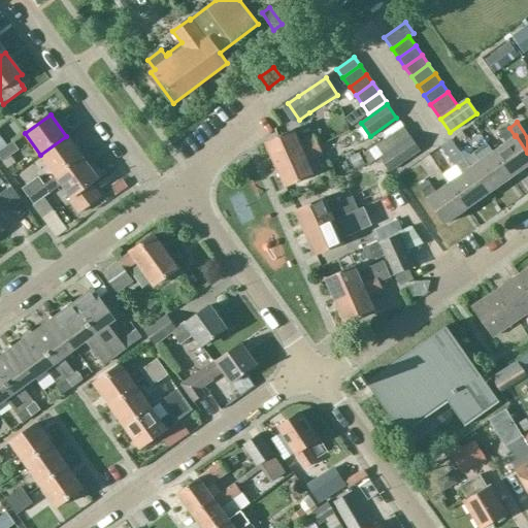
[(403,127),(363,155),(369,164),(381,157),(390,170),(419,151),(409,136),(403,127)]
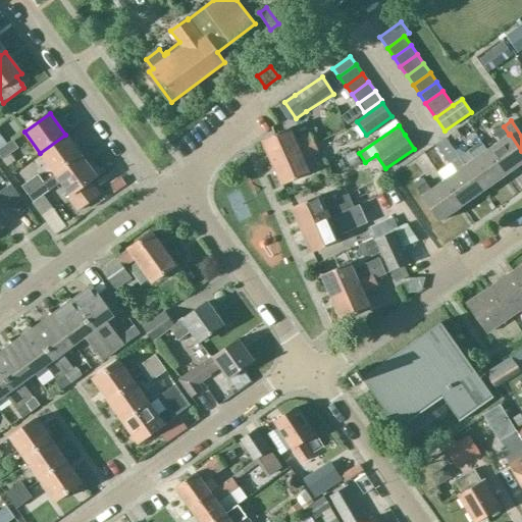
[(501,141),(487,150),(506,174),(521,162),(521,151),(510,134),(509,135),(504,126),(494,133),(501,141)]
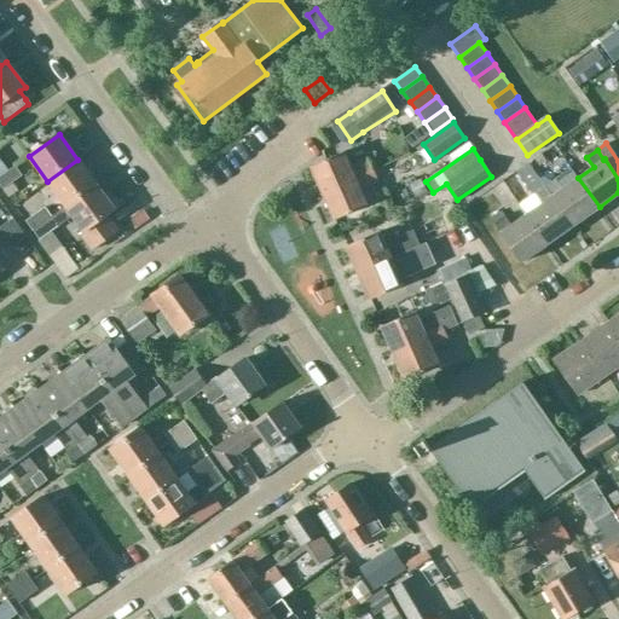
[(311,167),(323,194),(374,171),(369,161),(352,168),(345,151),(311,167)]
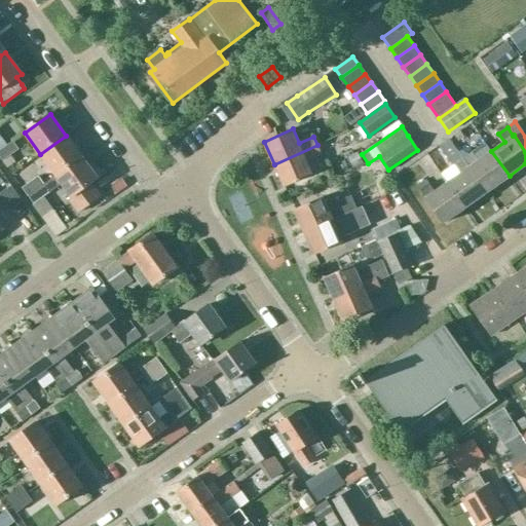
[(40,154),(55,176),(81,157),(66,136),(40,154)]
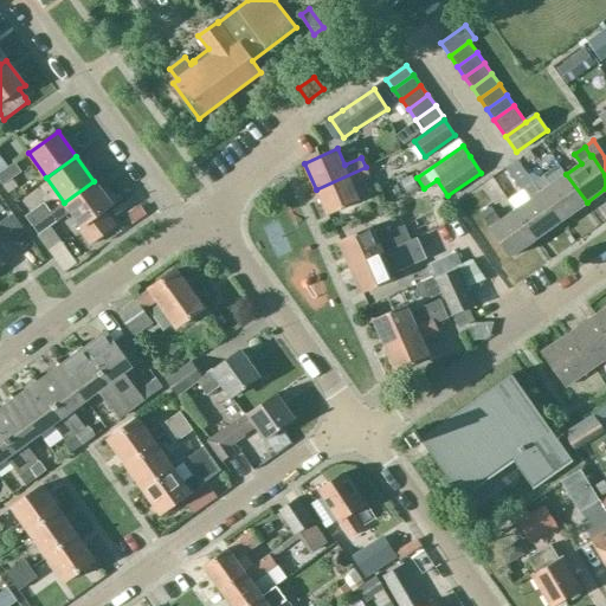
[(14,163),(0,173),(0,180),(4,186),(21,173),(14,163)]
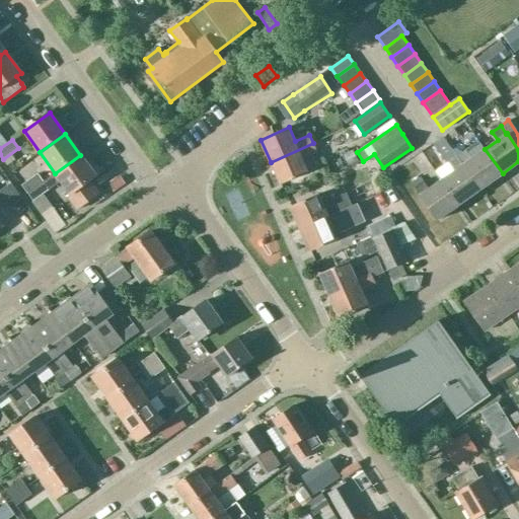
[(271,162),(280,183),(308,171),(302,158),(317,151),(313,143),(271,162)]
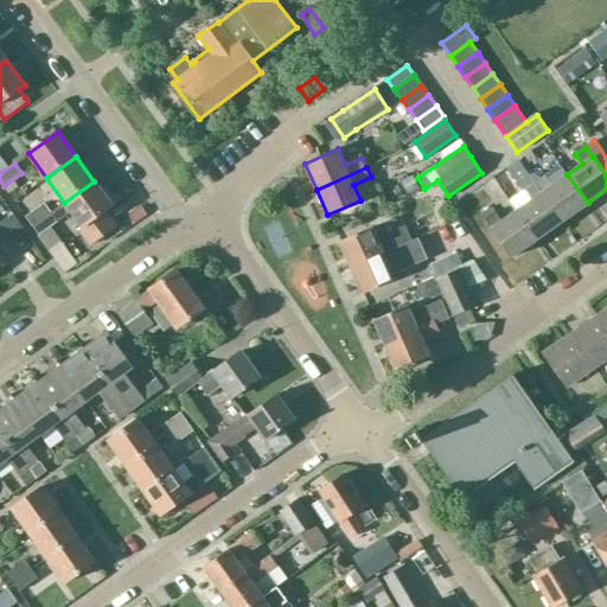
[(377,187),(393,205),(408,192),(394,174),(377,187)]
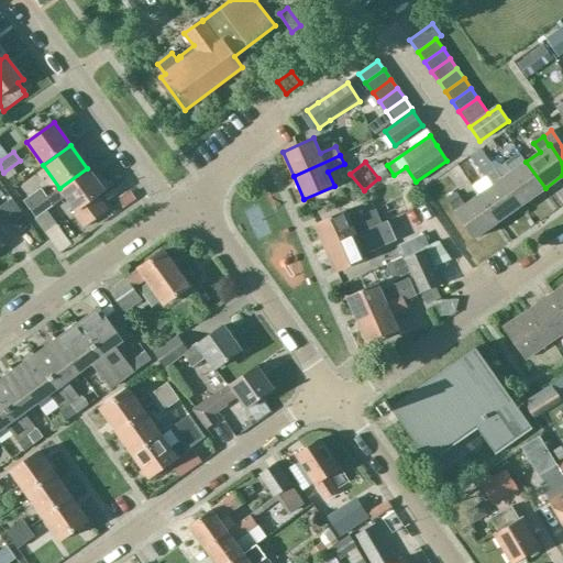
[(505,163),(496,169),(521,206),(545,188),(526,162),(511,172),(505,163)]
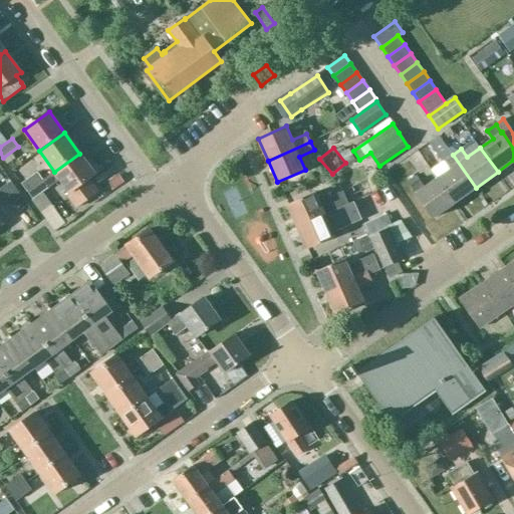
[(60,181),(68,192),(65,195),(75,209),(98,192),(88,179),(95,175),(79,154),(54,172),(54,173),(43,181),(42,180),(27,191),(33,200),(60,181)]
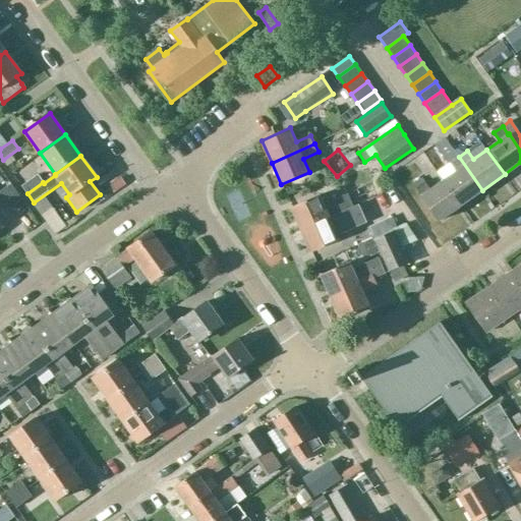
[(456,171),(444,180),(461,206),(482,190),(459,157),(450,163),(456,171)]
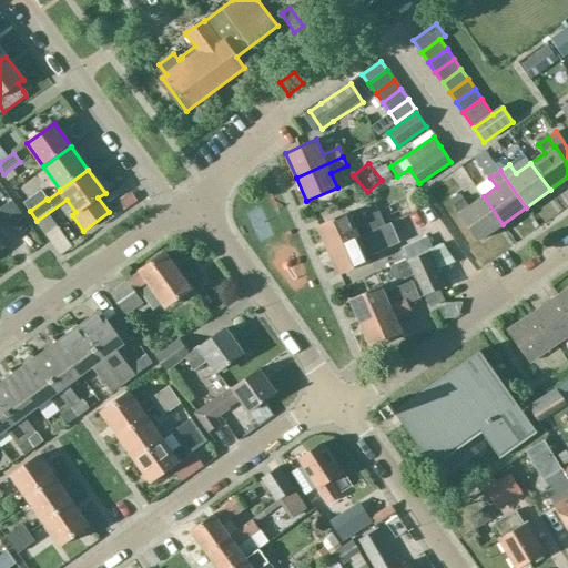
[(24,203),(30,211),(47,199),(41,191),(24,203)]
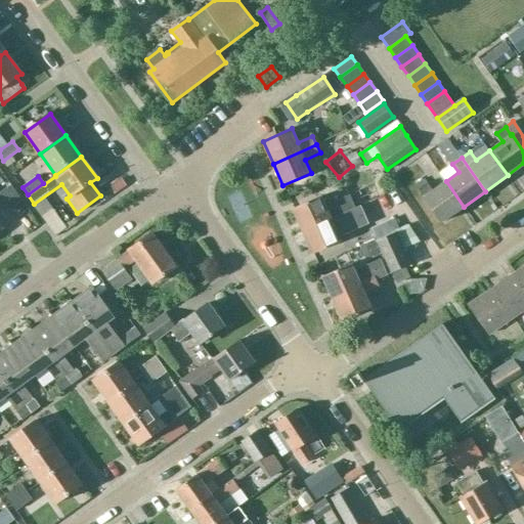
[(433,190),(427,182),(418,188),(425,198),(424,198),(441,222),(464,207),(446,181),(433,190)]
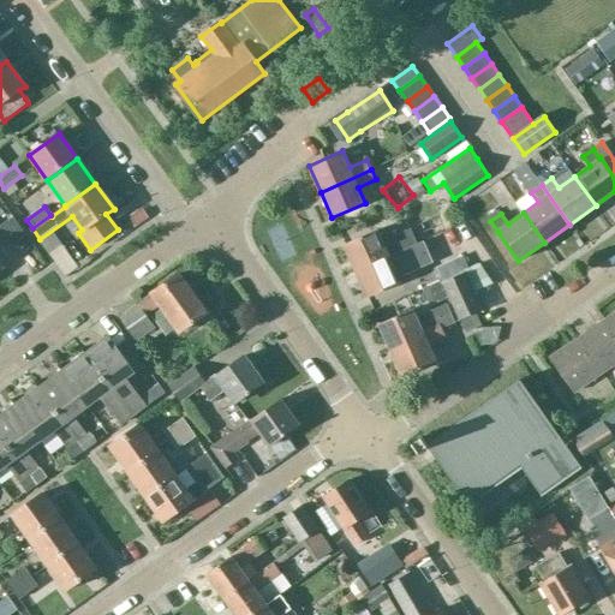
[(344,245),(356,272),(417,244),(411,228),(387,238),(388,242),(383,243),(377,230),(344,245)]
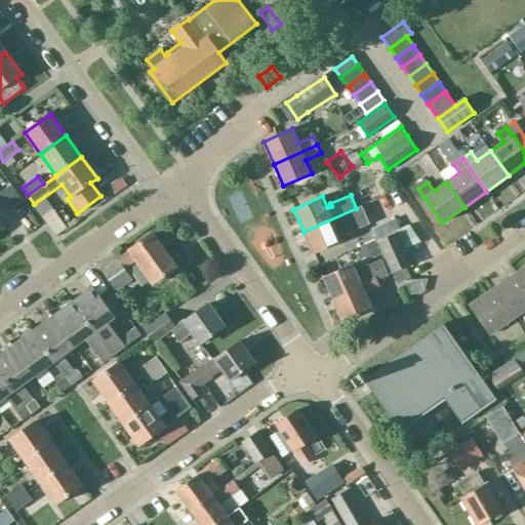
[(356,208),(304,232),(314,254),(342,241),(340,237),(369,225),(361,206),(356,208)]
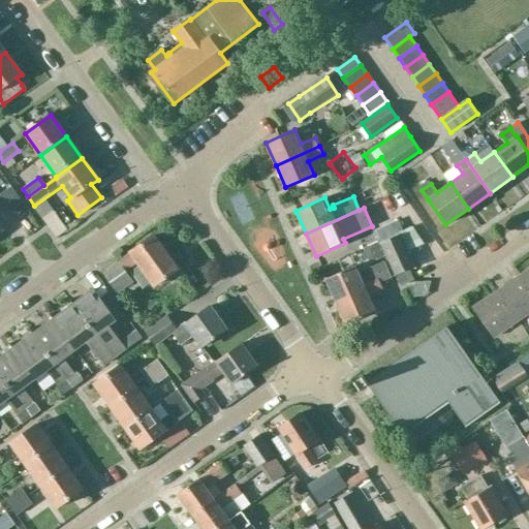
[(18,246),(25,240),(12,225),(5,231),(18,246)]
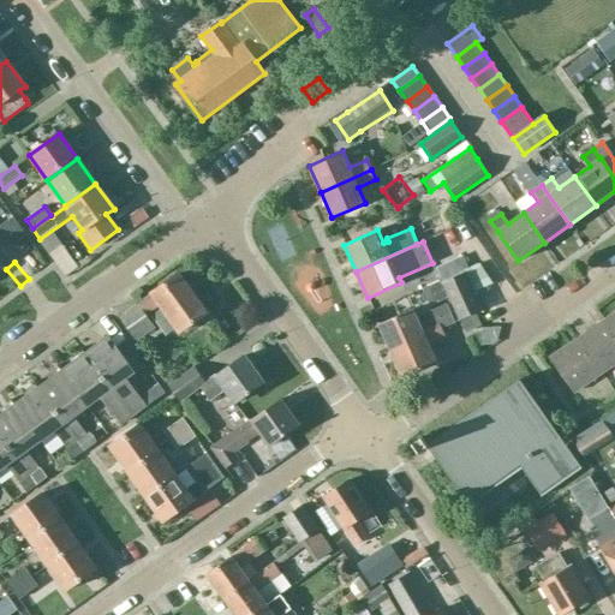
[(457,276),(442,284),(459,321),(459,320),(482,310),(464,273),(457,276)]
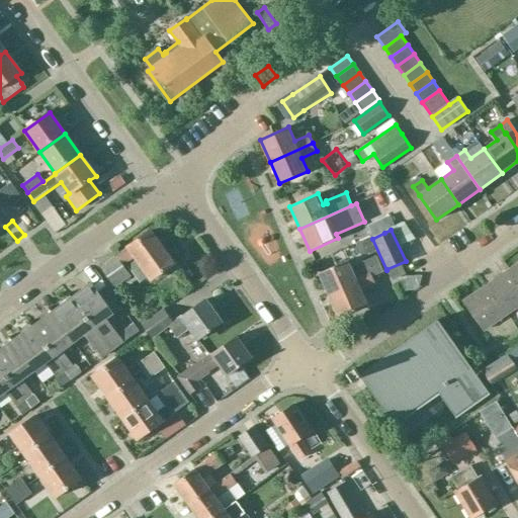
[(114,286),(117,284),(131,274),(123,264),(136,255),(153,278),(173,263),(150,231),(127,247),(128,247),(100,267),(114,286)]
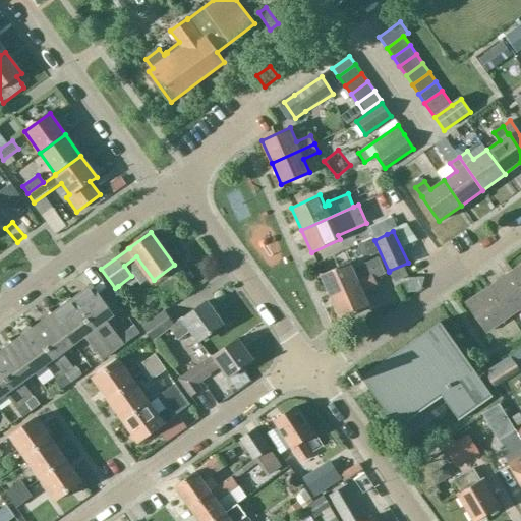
[(322,275),(331,297),(374,278),(374,279),(386,274),(379,257),(352,269),(349,263),(322,275)]
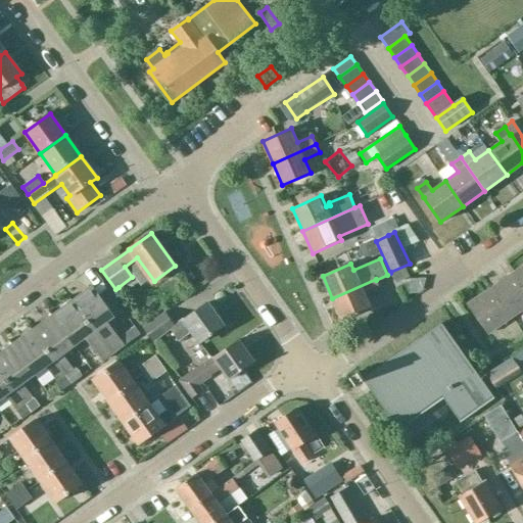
[(396,284),(400,282),(401,295),(423,293),(426,279),(405,280),(410,278),(405,268),(410,266),(410,264),(390,272),(396,284)]
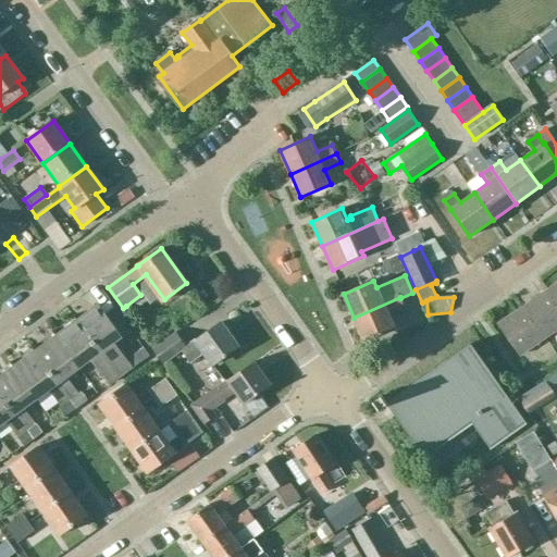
[(556,295),(552,287),(525,306),(547,336),(556,329),(556,295)]
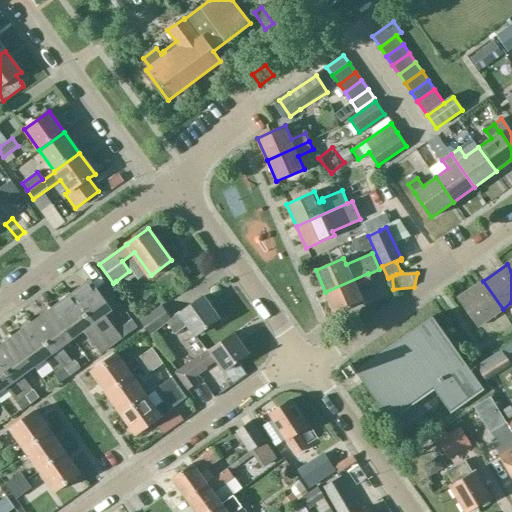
[(372,281),(368,274),(368,273),(325,292),(335,314),(363,302),(357,288),(372,281)]
